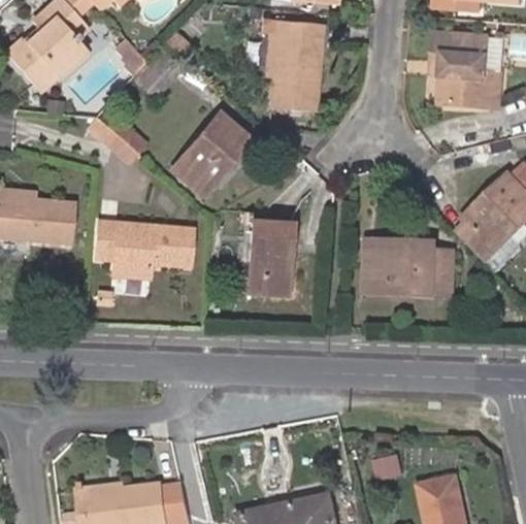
[(58,0),(34,23),(38,28),(43,32),(31,44),(26,39),(9,54),(39,88),(56,75),(58,78),(89,51),(79,42),(83,39),(78,34),(88,27),(64,0),(58,0)]
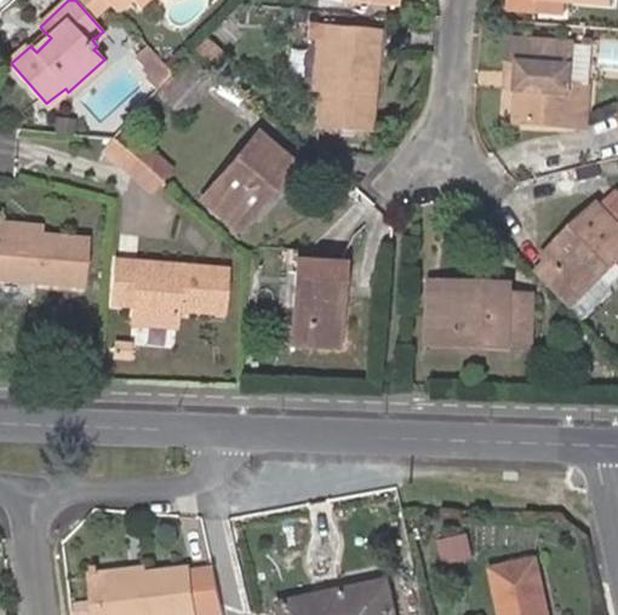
[(510,0),(510,10),(538,12),(539,0),(566,3),(613,5),(613,0),(510,0)]
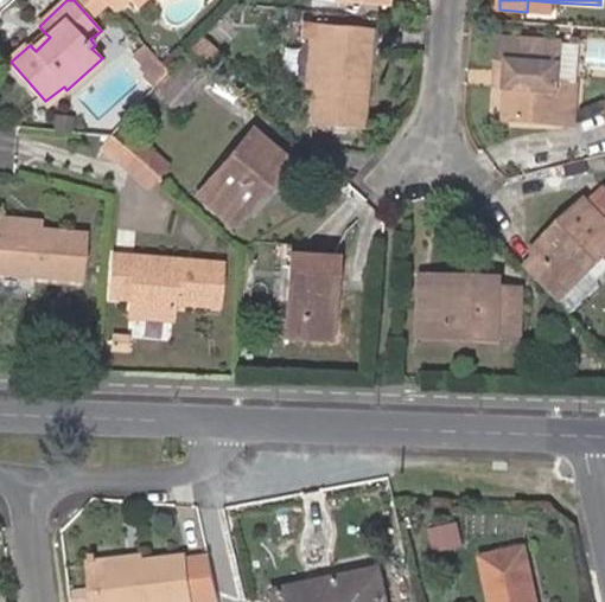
[(528,0),(527,12),(553,14),(554,2),(528,0)]
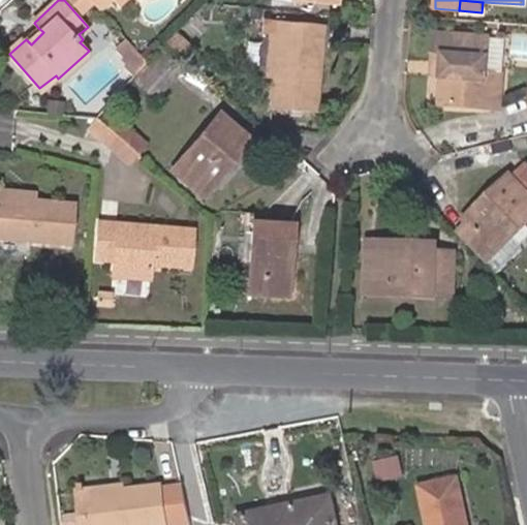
[(277,34),(273,74),(269,107),(313,112),(322,24),(278,20),(277,34)]
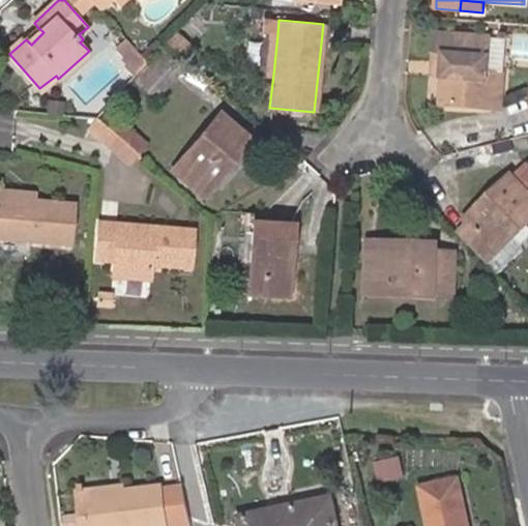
[(44,32),(38,28),(26,39),(31,45),(44,32)]
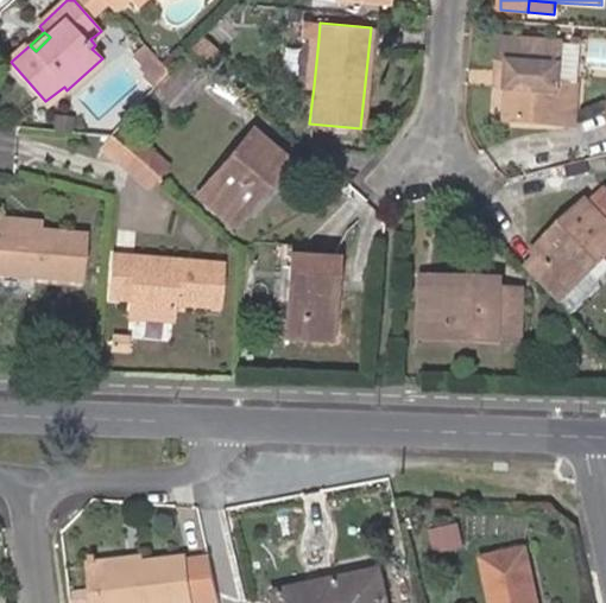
[(207,38),(197,49),(207,57),(218,48),(207,38)]
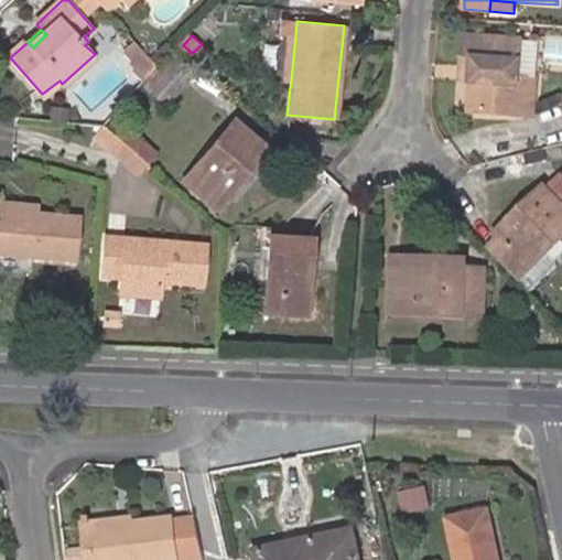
[(282,78),(291,79),(295,36),(287,35),(282,78)]
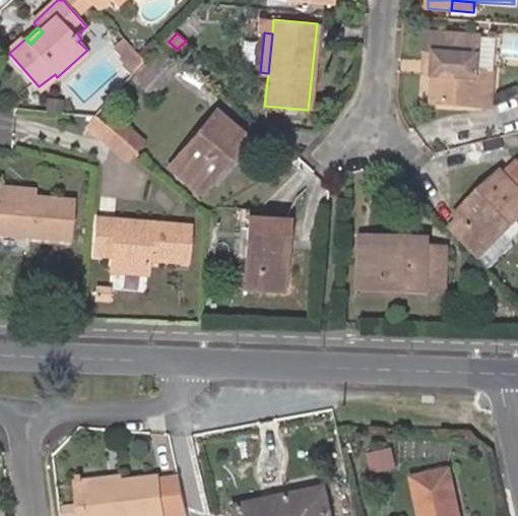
[(480,38),(430,34),(428,60),(437,61),(436,73),(434,103),(493,108),(495,75),(478,73),(480,38)]
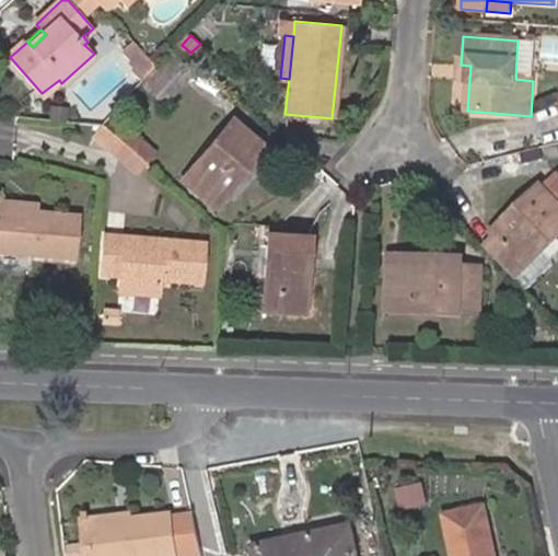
[(151,56),(137,41),(120,55),(125,60),(120,65),(139,84),(159,65),(151,56)]
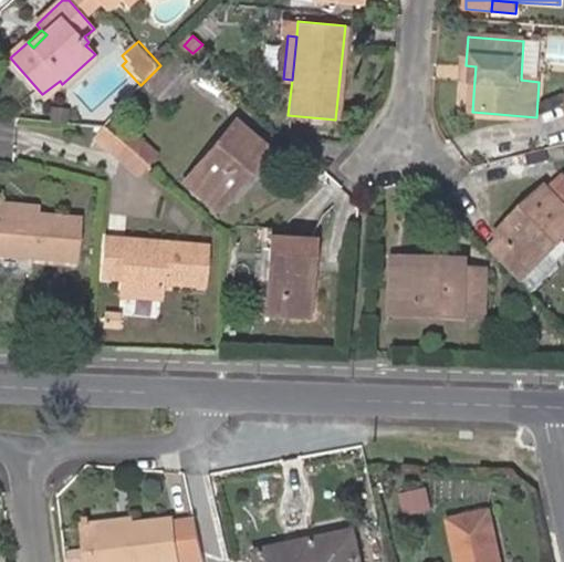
[(164,48),(153,56),(160,65),(170,54),(164,48)]
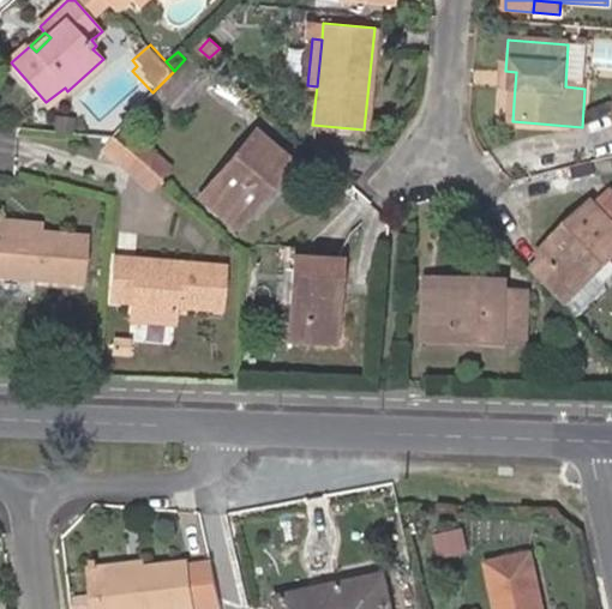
[(106,61),(103,59),(67,91),(71,95),(106,61)]
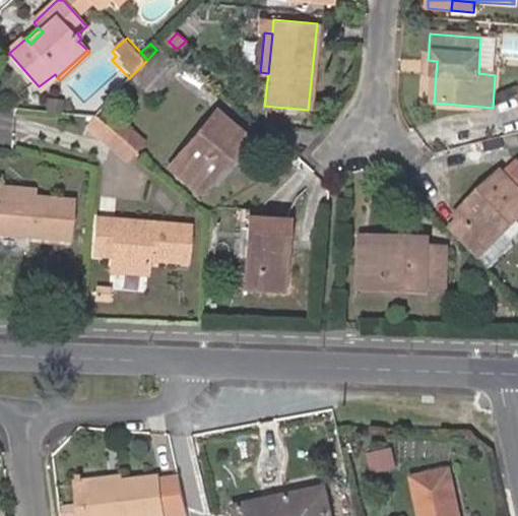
[(163,55),(156,50),(147,60),(122,86),(127,89),(163,55)]
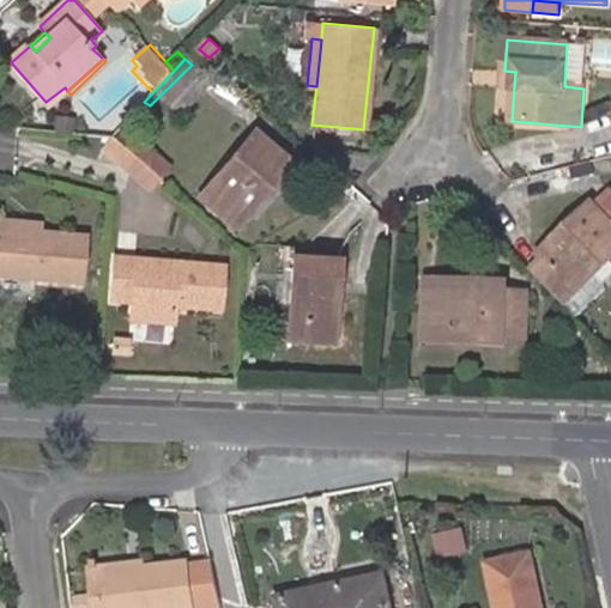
[(192,65),(150,105),(163,119),(205,77),(192,65)]
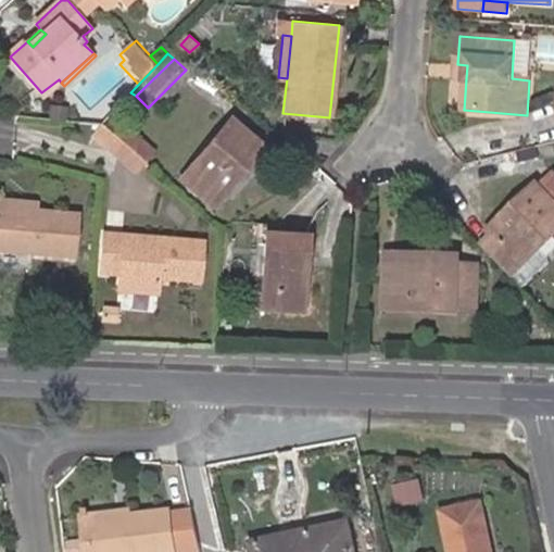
[(457,64),(456,78),(466,78),(467,65),(457,64)]
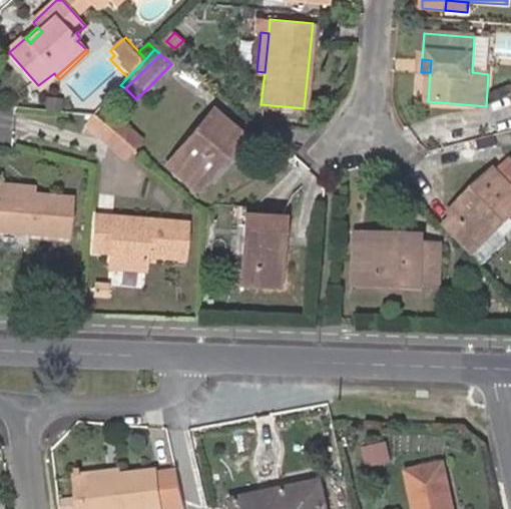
[(54,73),(38,85),(42,88),(56,76),(54,73)]
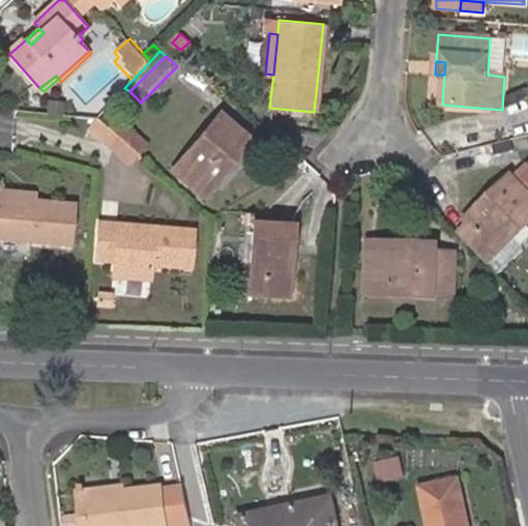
[(222,113),(185,154),(192,158),(180,173),(206,194),(255,139),(222,113)]
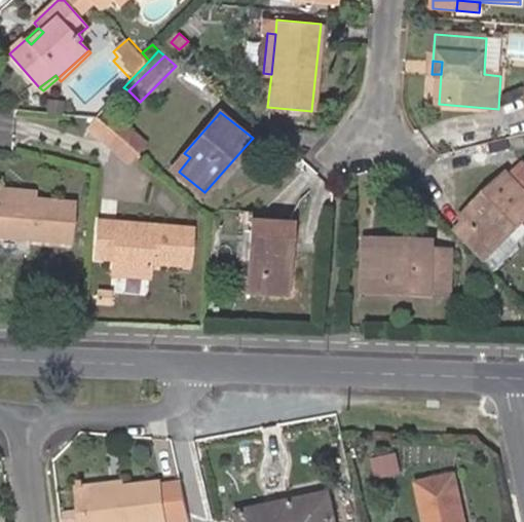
[(148,142),(118,116),(111,126),(140,151),(148,142)]
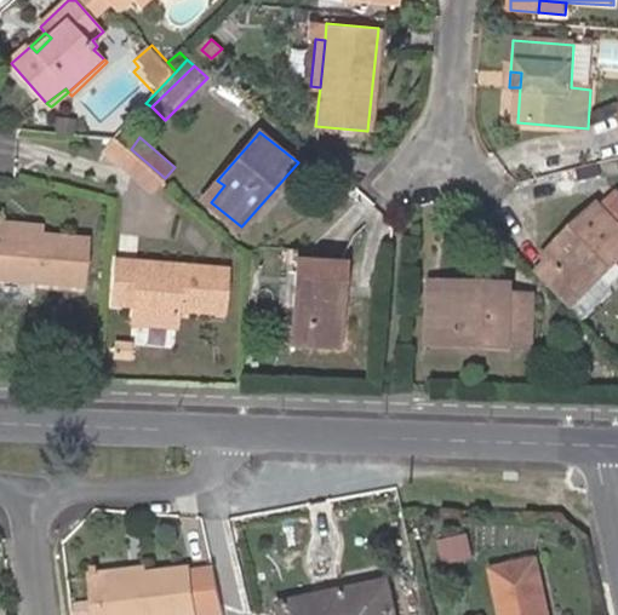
[(118,164),(153,193),(165,178),(131,149),(118,164)]
